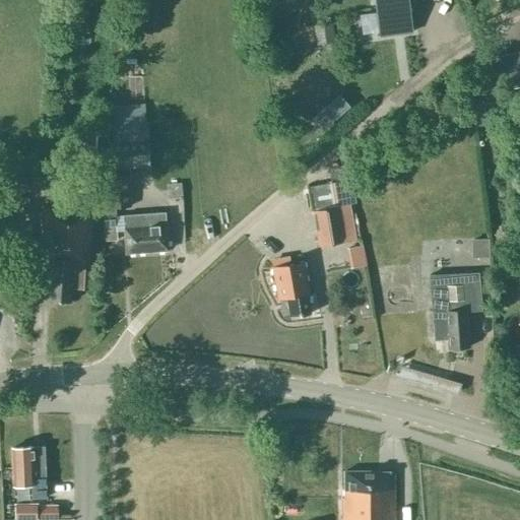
[(412,31),(407,0),(373,0),(379,37),(394,35),(400,34),(412,31)]
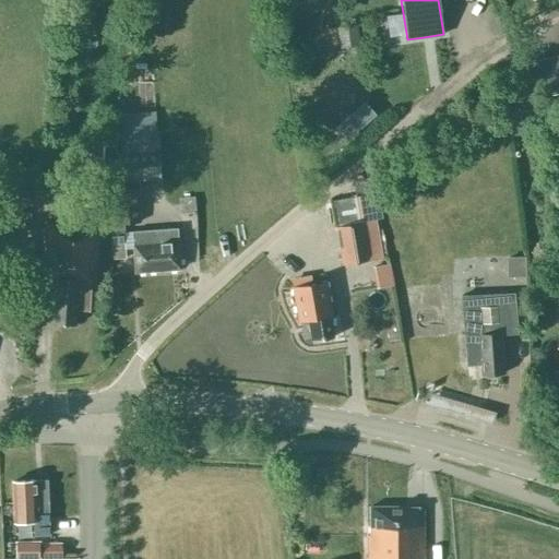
[(325,30),(328,49),(341,47),(359,45),(356,25),(339,27),(325,30)]
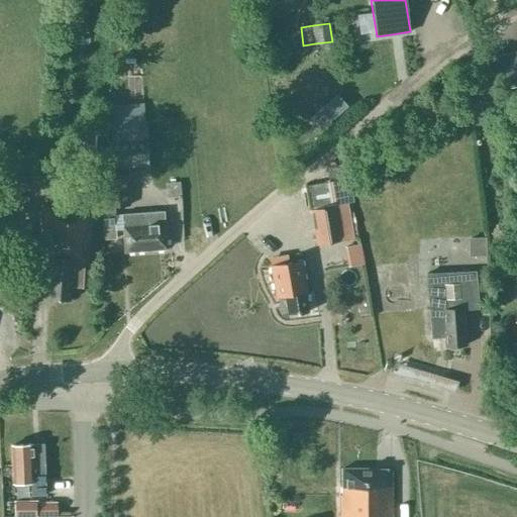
[(141,100),(112,103),(114,122),(142,120),(141,100)]
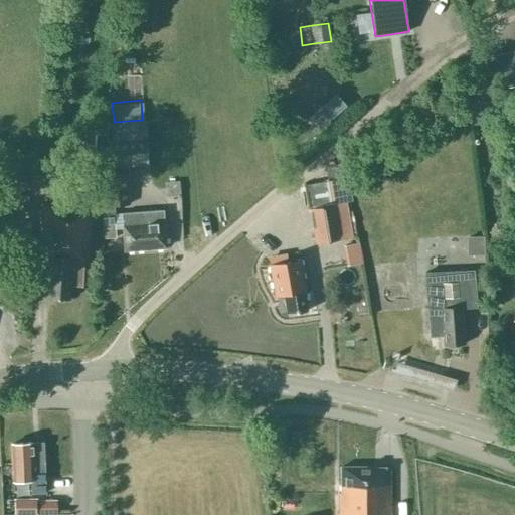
[(110,123),(111,141),(108,141),(110,166),(146,164),(142,120),(114,122),(110,123)]
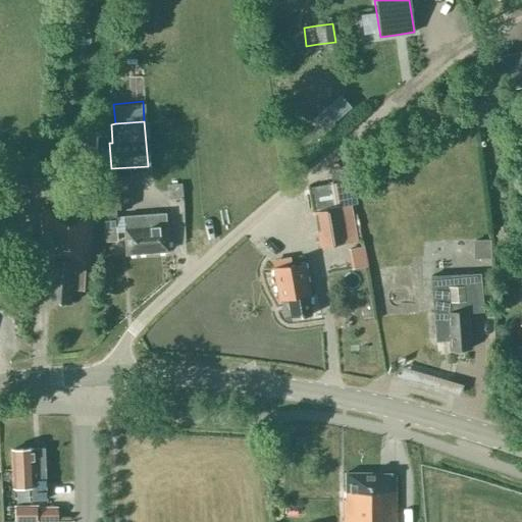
[(87,135),(84,162),(105,162),(106,137),(87,135)]
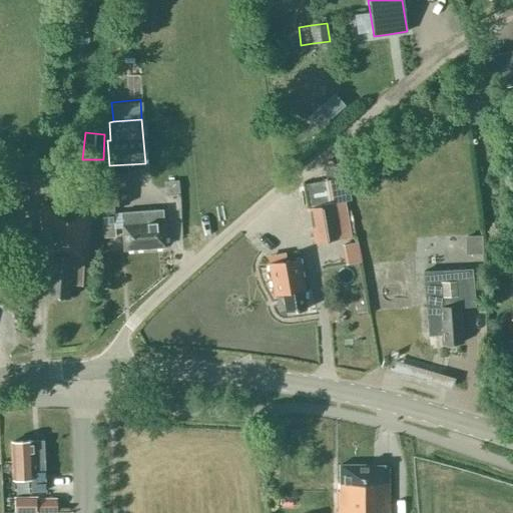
[(106,173),(109,204),(127,202),(125,171),(106,173)]
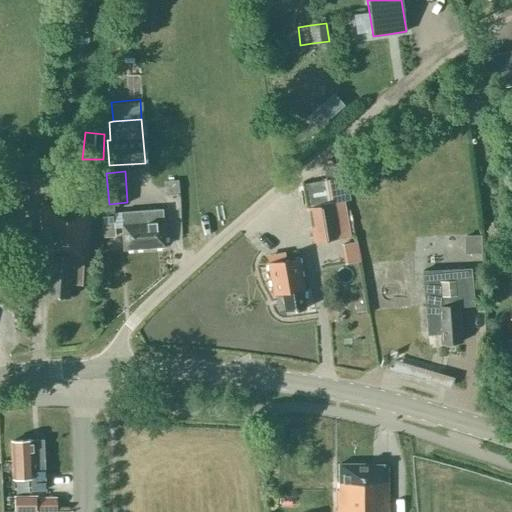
[(339,173),(328,175),(332,195),(343,194),(339,173)]
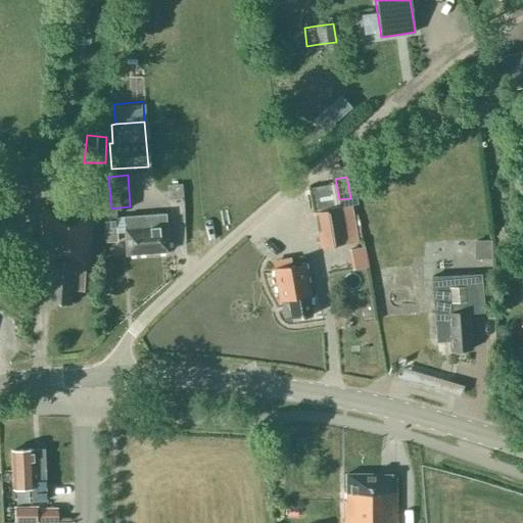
[(165,184),(167,196),(181,195),(180,183),(165,184)]
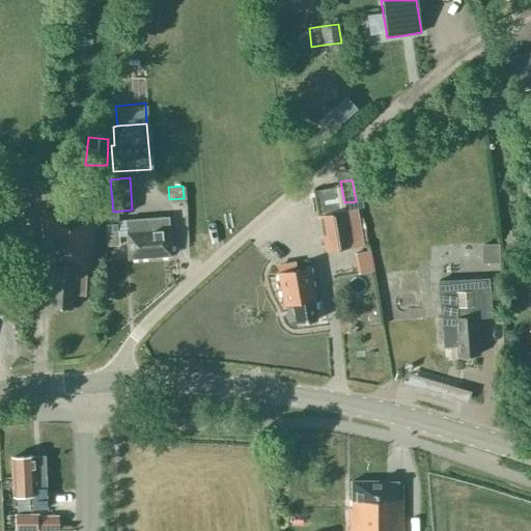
[(318,215),(325,251),(362,245),(356,208),(318,215)]
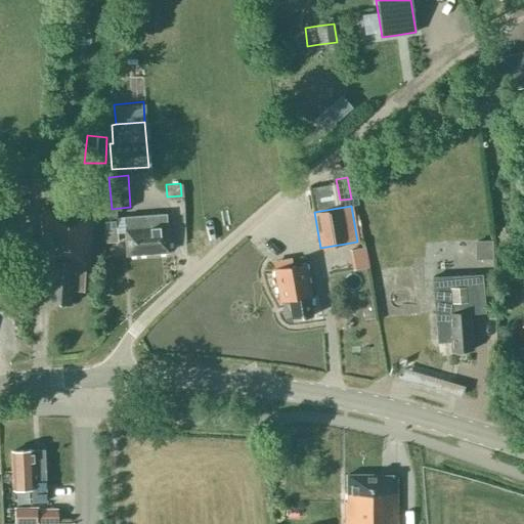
[(70,304),(71,291),(87,292),(89,271),(93,212),(41,208),(38,253),(52,254),(48,303),(70,304)]
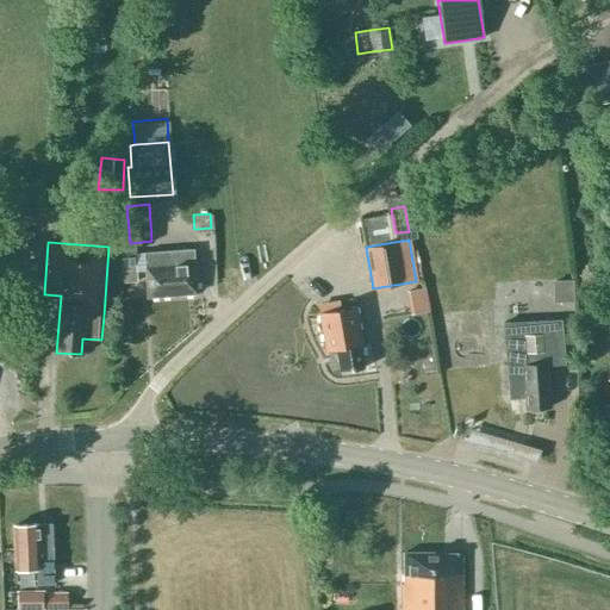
[(193,248),(144,253),(147,297),(197,293),(193,248)]
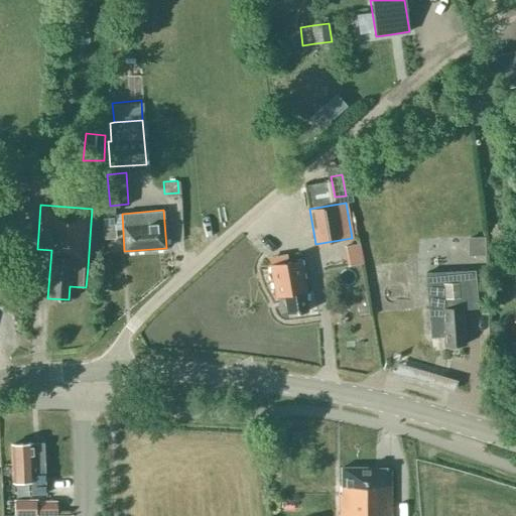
[(114,218),(102,219),(104,239),(116,238),(114,218)]
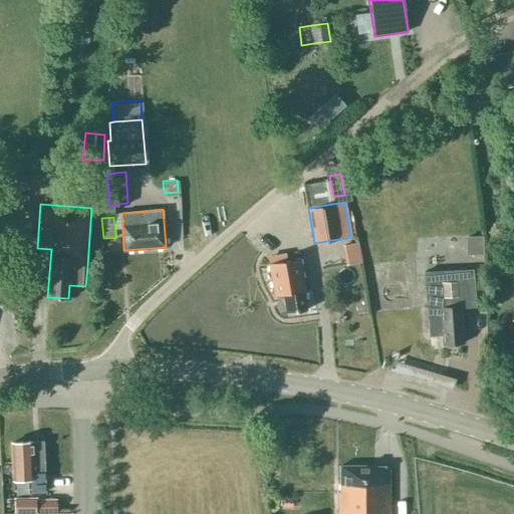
[(284,252),(267,255),(268,263),(274,295),(283,293),(286,313),(306,309),(302,290),(304,289),(299,258),(285,260),(284,252)]
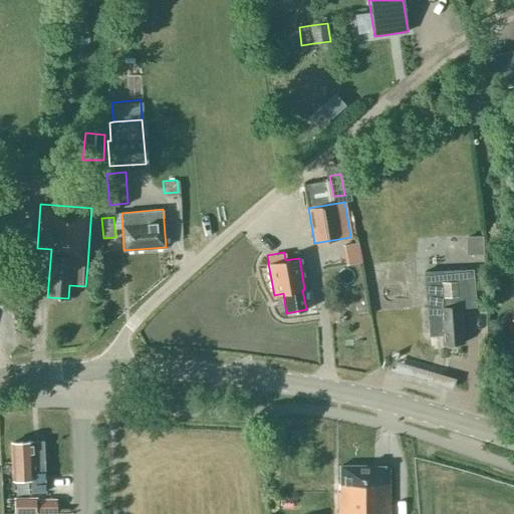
[(0,259),(0,280),(8,280),(8,259),(0,259)]
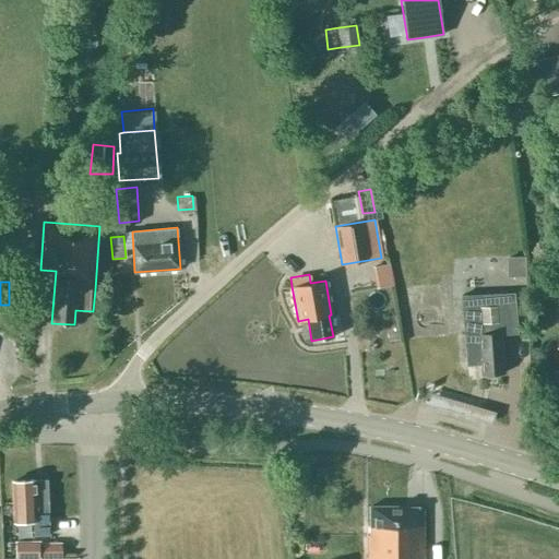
[(511,293),(461,296),(466,365),(480,364),(480,375),(503,371),(500,333),(514,331),(511,293)]
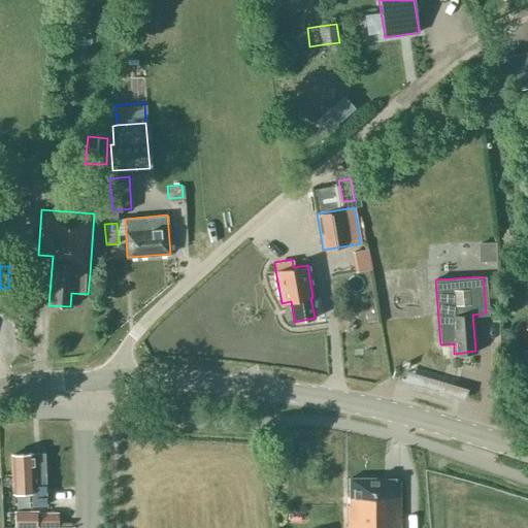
[(467,392),(406,374),(403,386),(464,403),(467,392)]
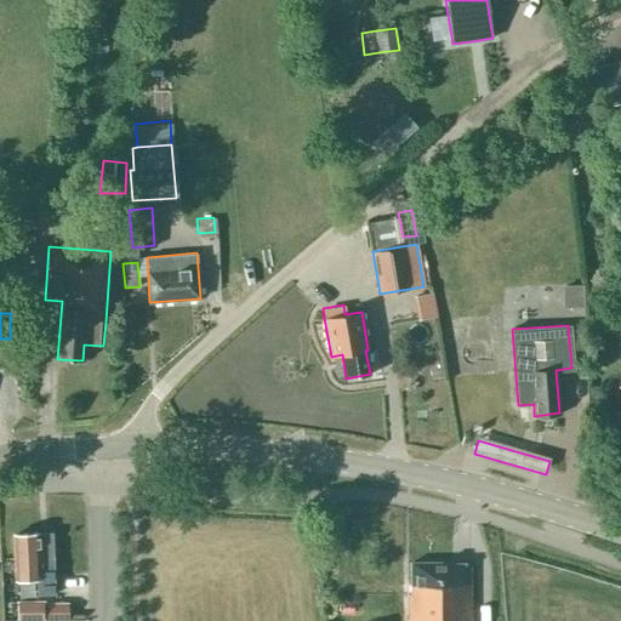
[(52,533),(38,534),(38,533),(13,535),(16,579),(36,577),(38,594),(55,593),(52,533)]
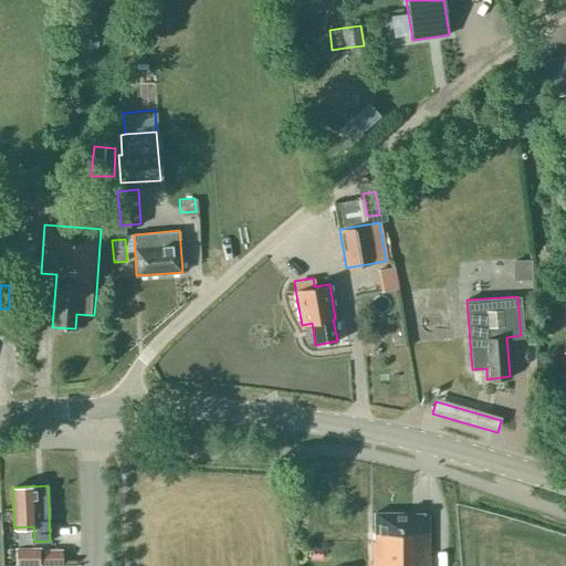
[(428,565),(428,513),(410,513),(410,512),(375,512),(375,533),(377,532),(377,542),(371,542),(371,565),(428,565)]
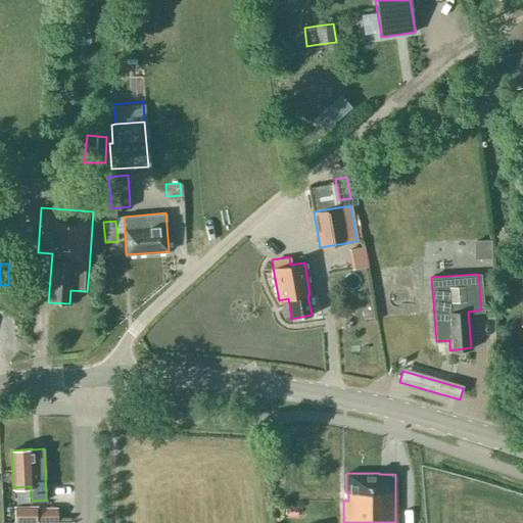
[(57,508),(39,509),(40,516),(36,516),(36,507),(14,507),(14,522),(36,522),(36,521),(40,521),(40,522),(57,521),(57,508)]
